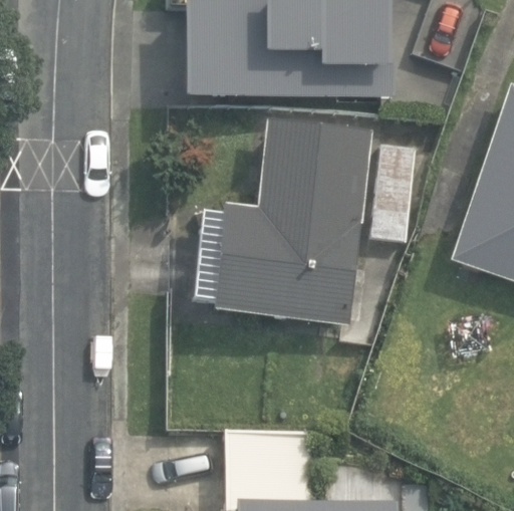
[(177,0),(176,94),(392,97),(392,62),(382,62),(383,0),(177,0)]
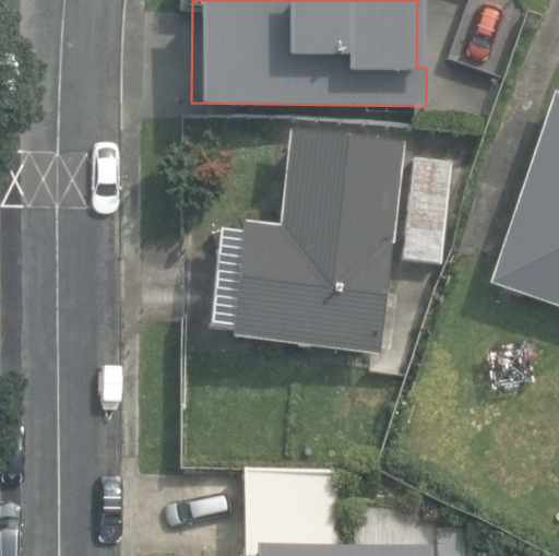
[(488,281),(558,305),(558,91),(555,90),(503,238),(488,281)]
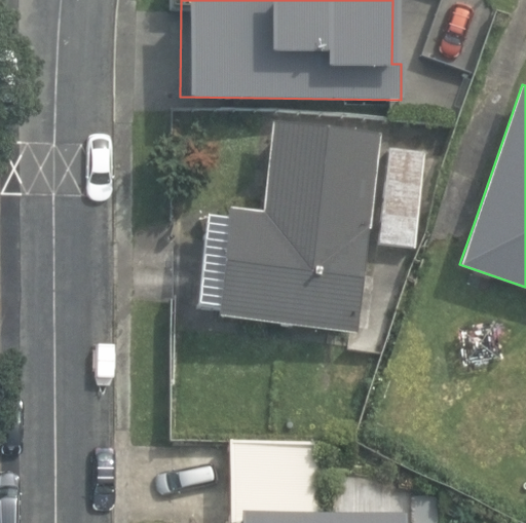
[(216,319),(361,333),(380,132),(268,120),(260,211),(228,208),(227,220),(209,218),(200,301),(218,303),(216,319)]
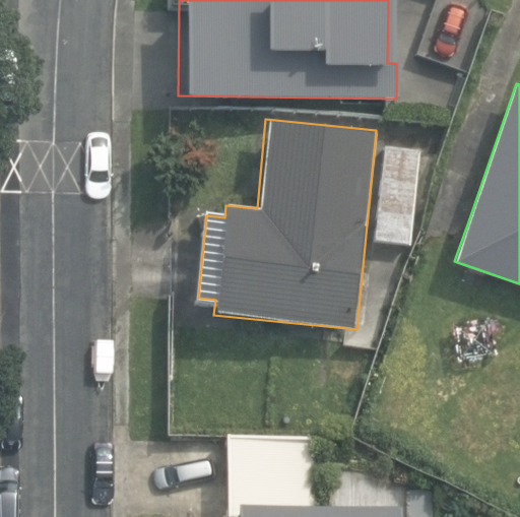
[(375,238),(411,241),(419,149),(384,146),(375,238)]
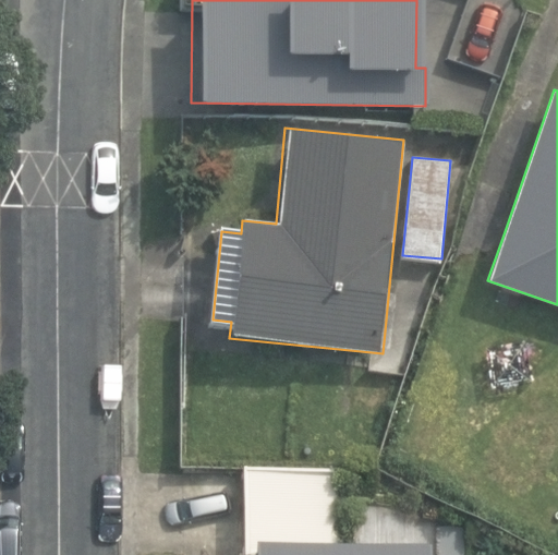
[(432,554),(433,544),(339,544),(340,467),(244,466),(244,554),(257,554),(432,554)]
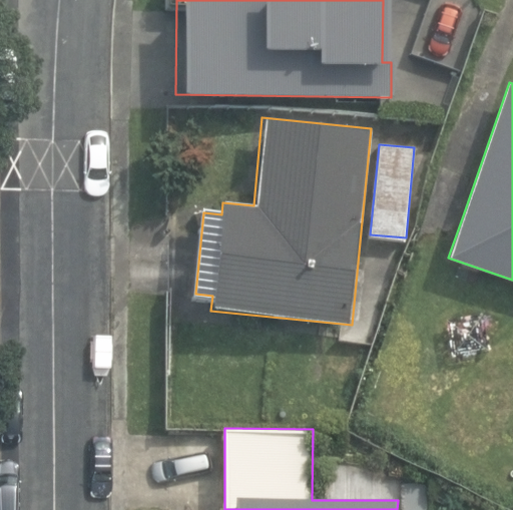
All buildings are outlined.
